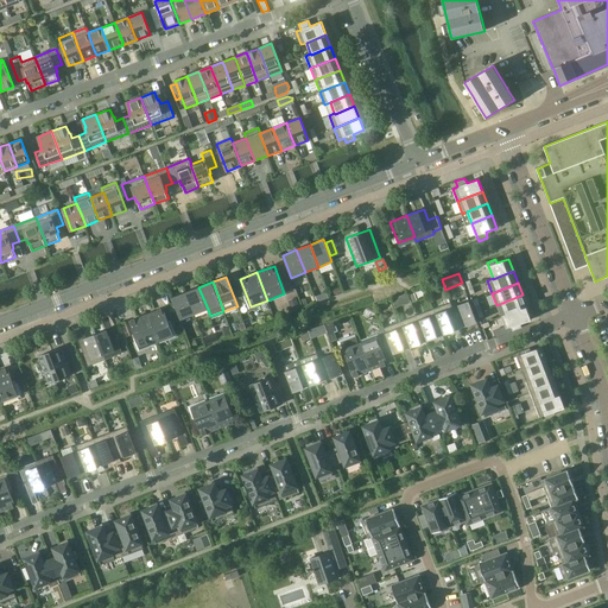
[(198,287),(185,292),(194,315),(208,309),(198,287)]
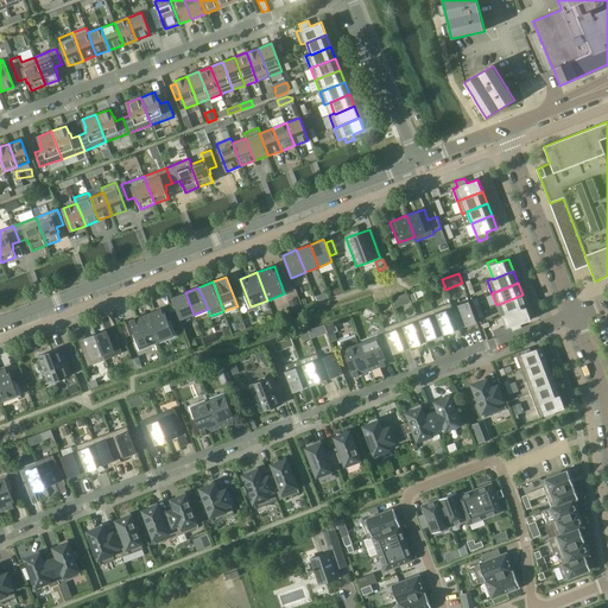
[(194,315),(185,292),(171,297),(181,320),(194,315)]
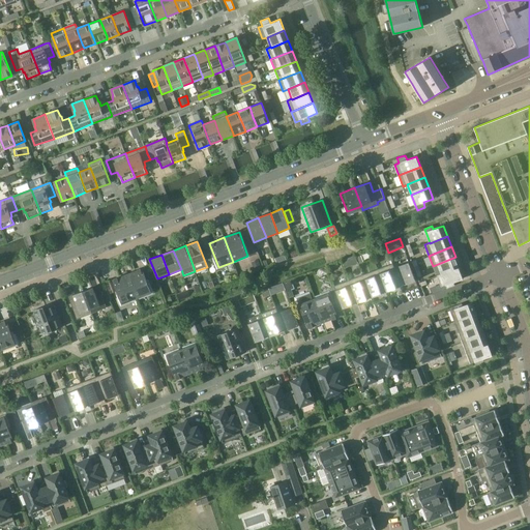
[(438,264),(441,274),(459,268),(455,257),(438,264)]
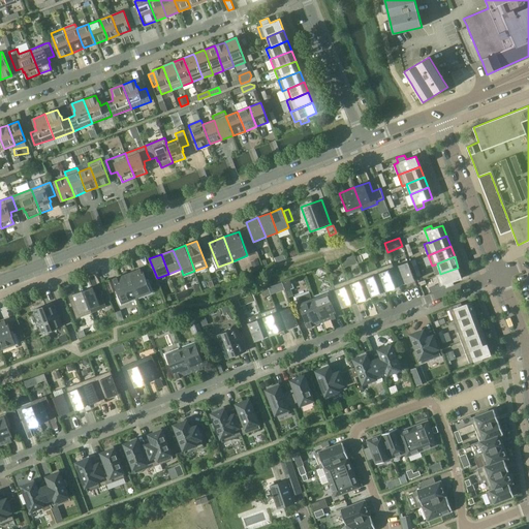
[(254,272),(261,269),(257,258),(250,261),(254,272)]
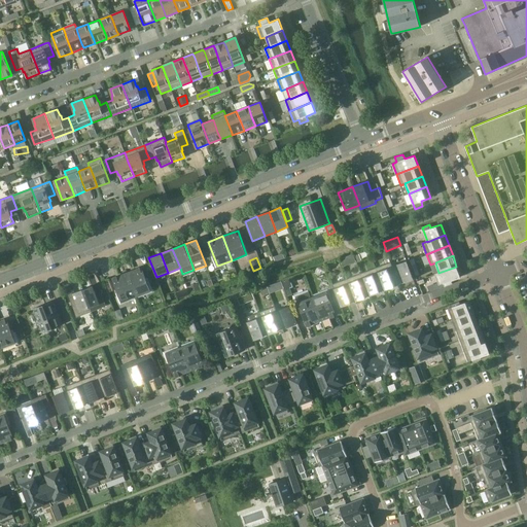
[(407,260),(391,267),(398,285),(414,279),(407,260)]
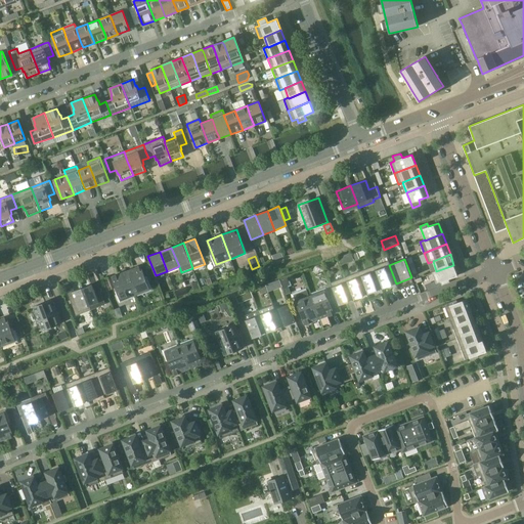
[(388,261),(374,266),(375,270),(382,289),(396,284),(389,265),(388,261)]
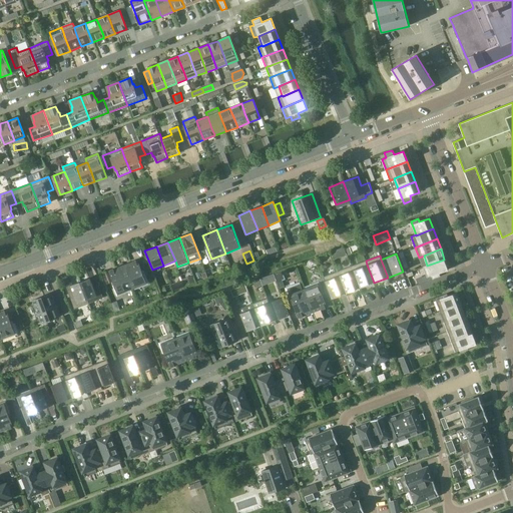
[(138,260),(123,266),(132,289),(146,284),(138,260)]
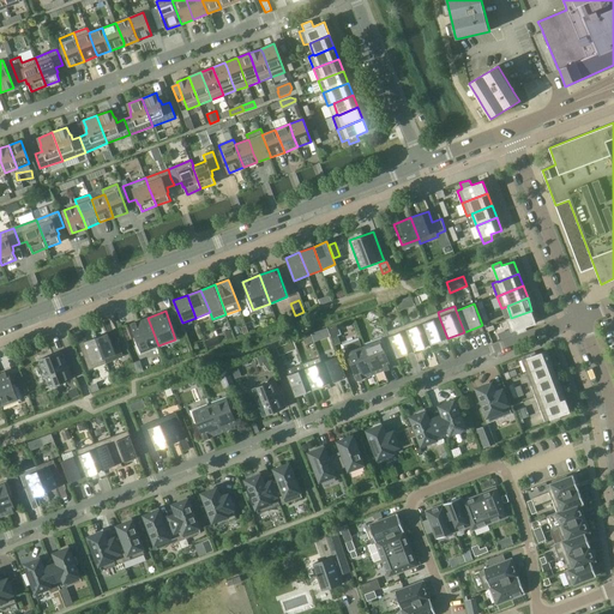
[(531,311),(511,318),(506,319),(511,332),(517,331),(518,335),(527,331),(525,327),(536,323),(531,311)]
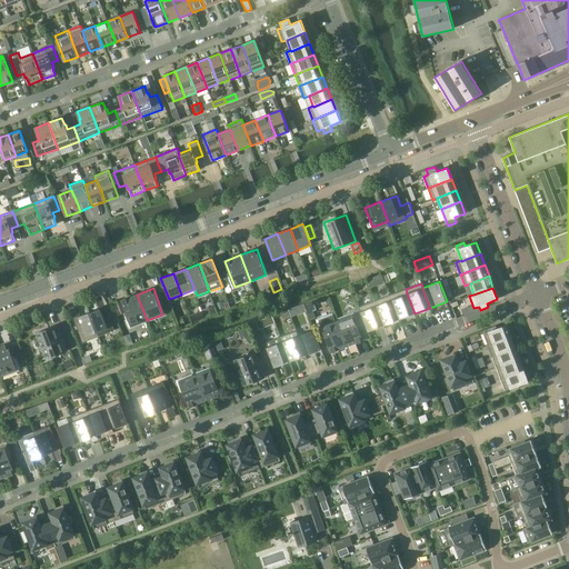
[(406,289),(390,296),(391,300),(399,319),(415,313),(407,293),(406,289)]
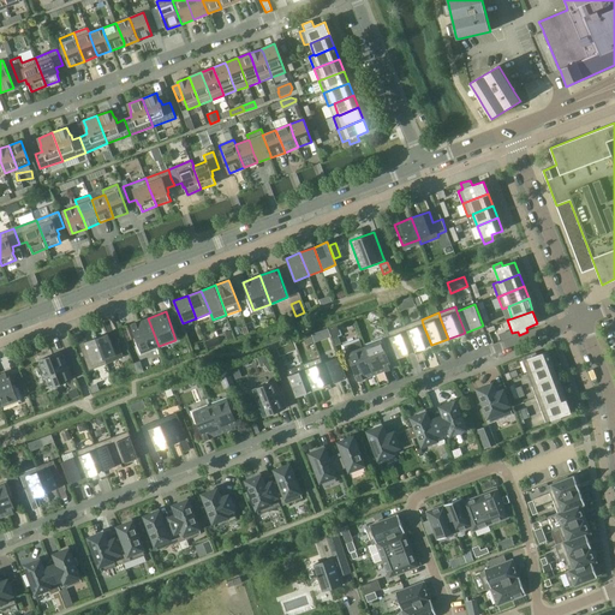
[(159,346),(148,318),(131,324),(142,353),(159,346)]
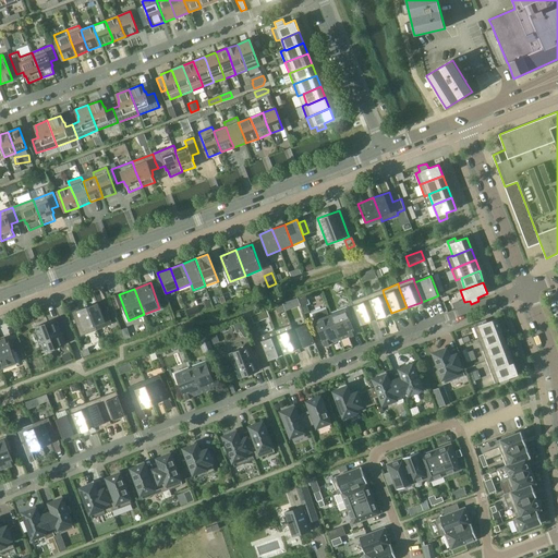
[(383,290),(367,295),(368,300),(376,319),(391,313),(384,294),(383,290)]
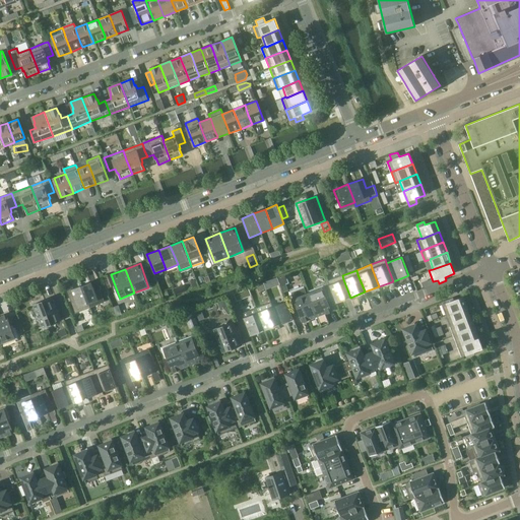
[(278,277),(283,293),(288,290),(285,283),(288,282),(285,275),(278,277)]
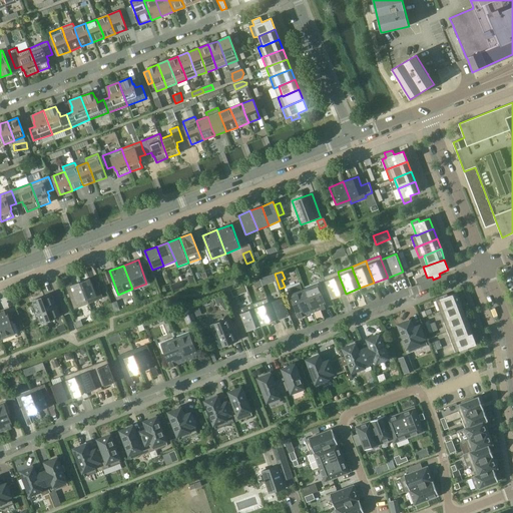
[(338,272),(323,277),(323,278),(325,281),(332,299),(346,294),(339,276),(338,272)]
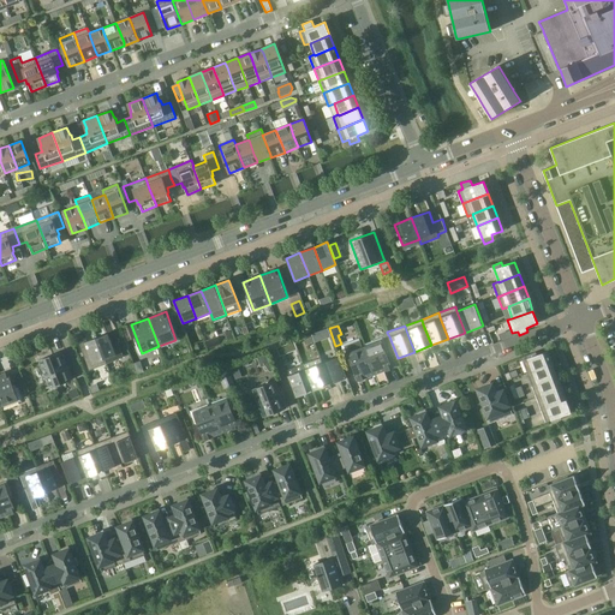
[(488,328),(493,342),(500,340),(494,326),(488,328)]
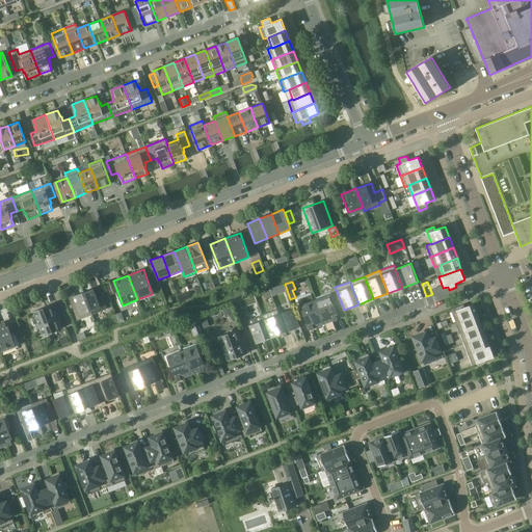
[(193,288),(195,295),(202,293),(200,286),(193,288)]
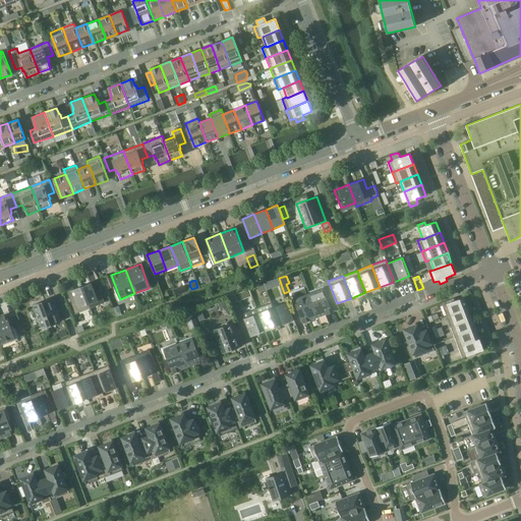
[(105,302),(97,281),(82,286),(91,308),(105,302)]
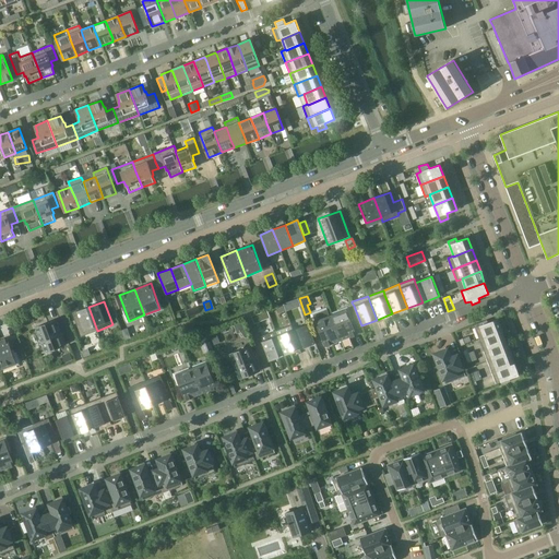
[(293,309),(289,301),(284,304),(286,311),(293,309)]
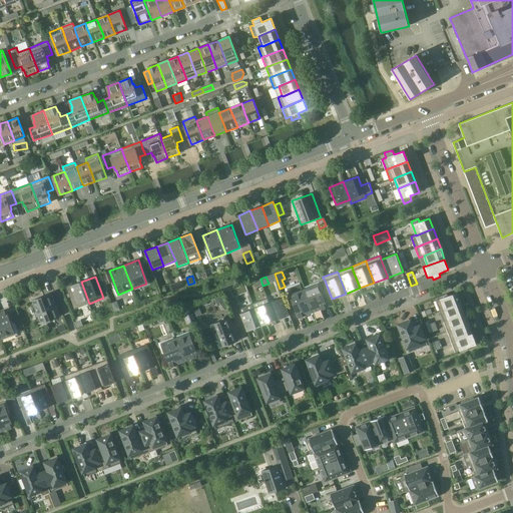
[(171,285),(173,291),(184,286),(182,280),(171,285)]
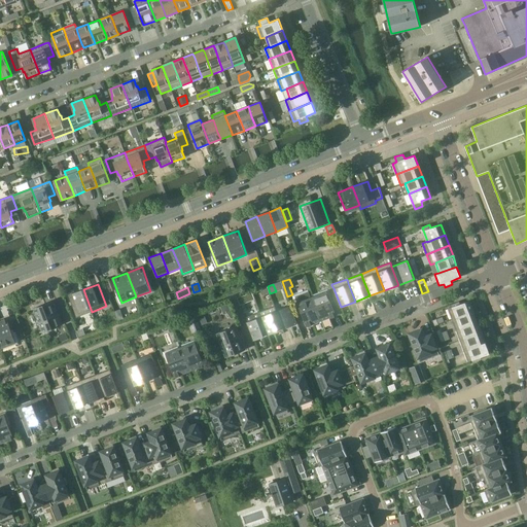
[(92,312),(83,289),(68,295),(76,317),(92,312)]
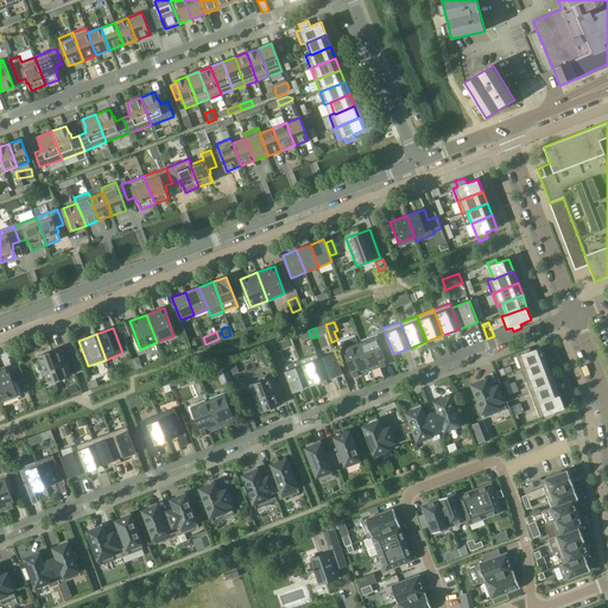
[(371,371),(360,342),(359,342),(355,336),(341,342),(341,343),(354,377),(371,371)]
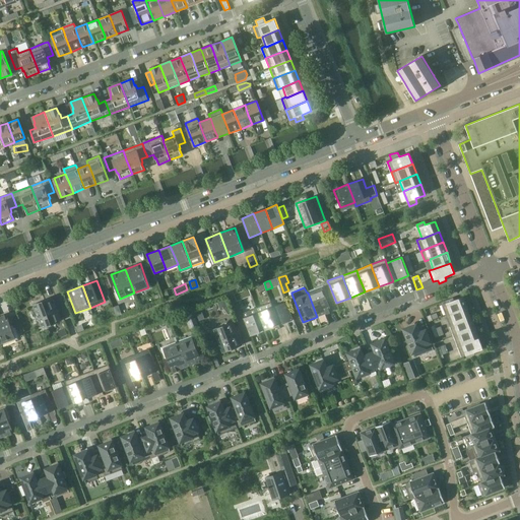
[(322,287),(308,293),(317,317),(331,311),(322,287)]
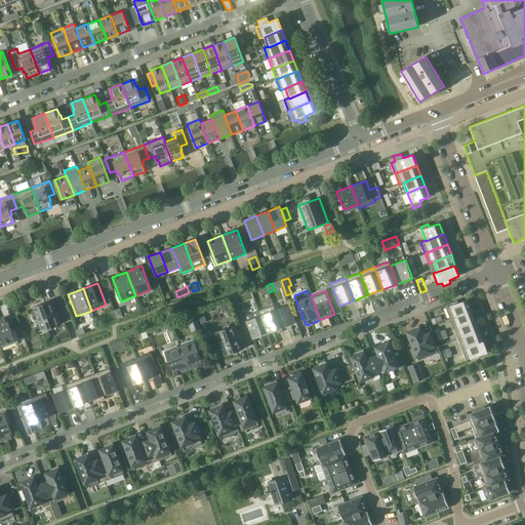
[(42,331),(46,329),(63,324),(53,299),(38,306),(33,308),(42,331)]
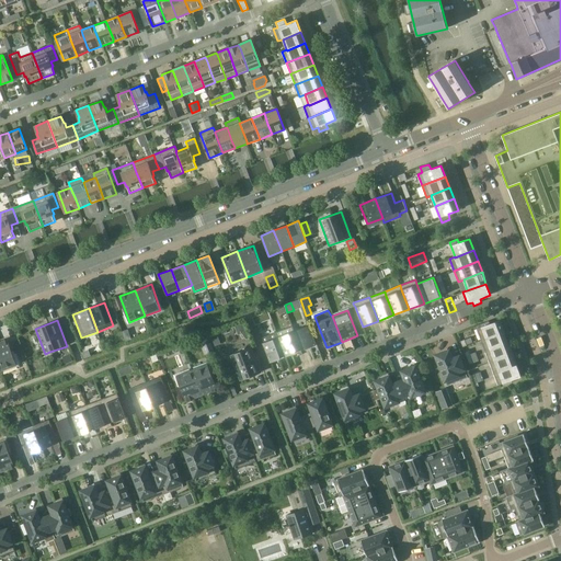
[(292,327),(301,351),(317,344),(308,320),(292,327)]
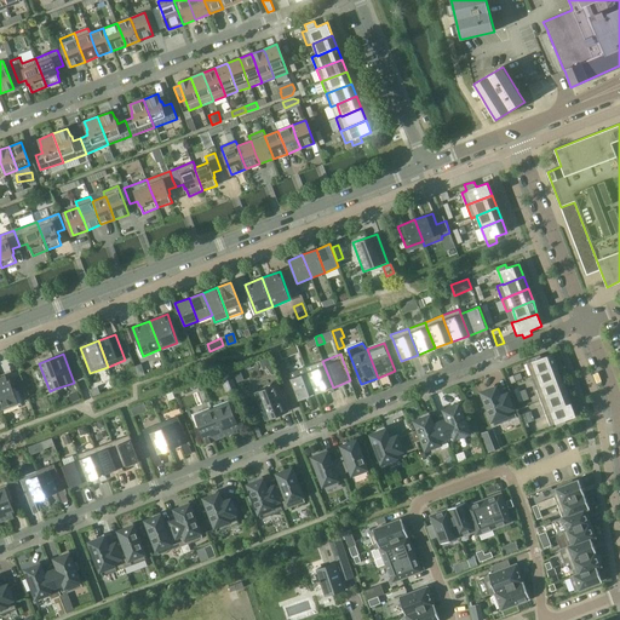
[(532,377),(557,366),(552,354),(541,357),(540,355),(530,359),(532,361),(527,363),(532,377)]
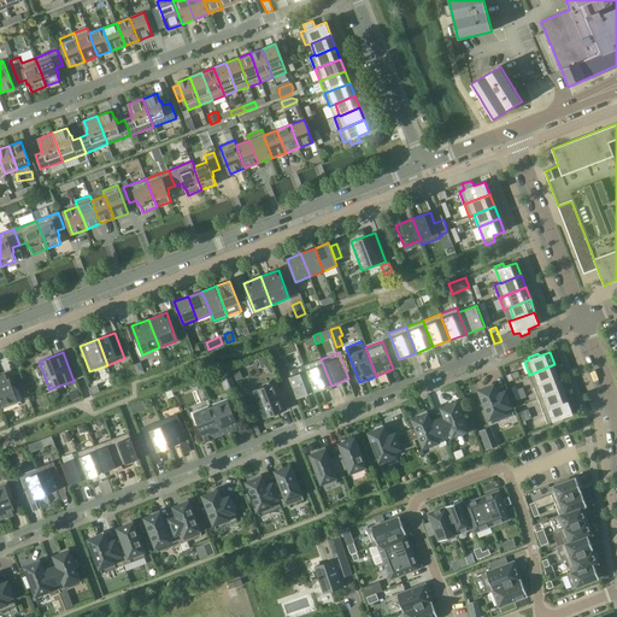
[(321,359),(304,365),(315,392),(331,386),(321,359)]
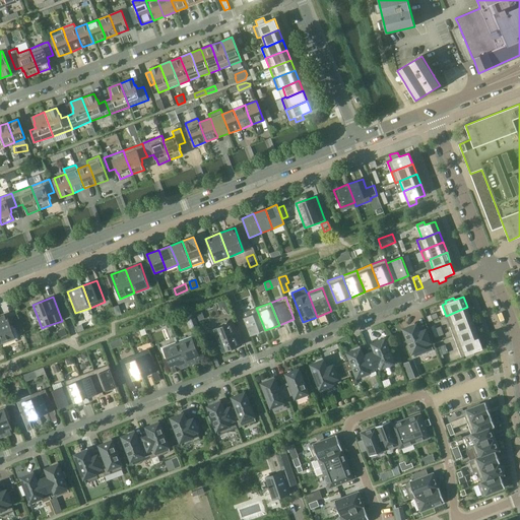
[(471,317),(467,307),(446,316),(450,326),(471,317)]
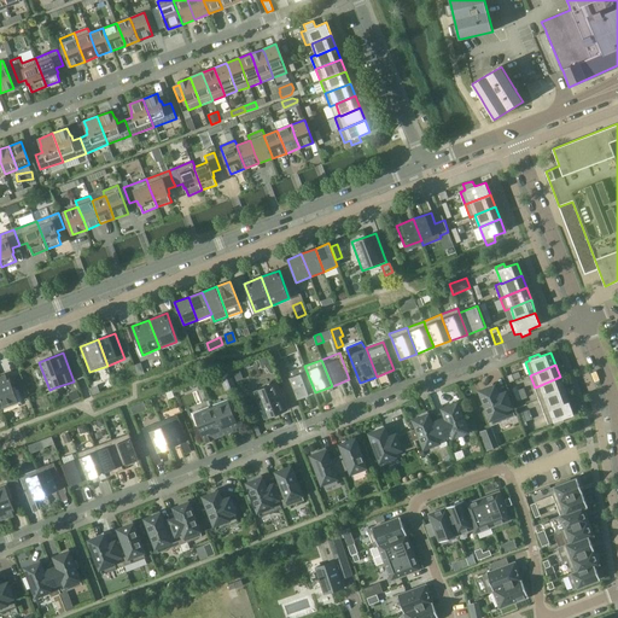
[(315,392),(304,366),(287,373),(297,398),(315,392)]
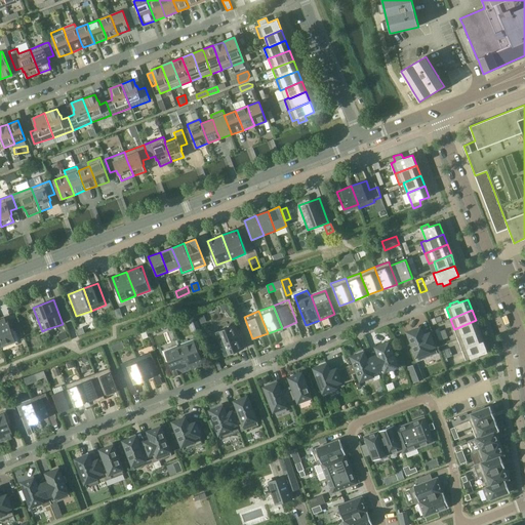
[(202,312),(195,315),(199,325),(207,322),(202,312)]
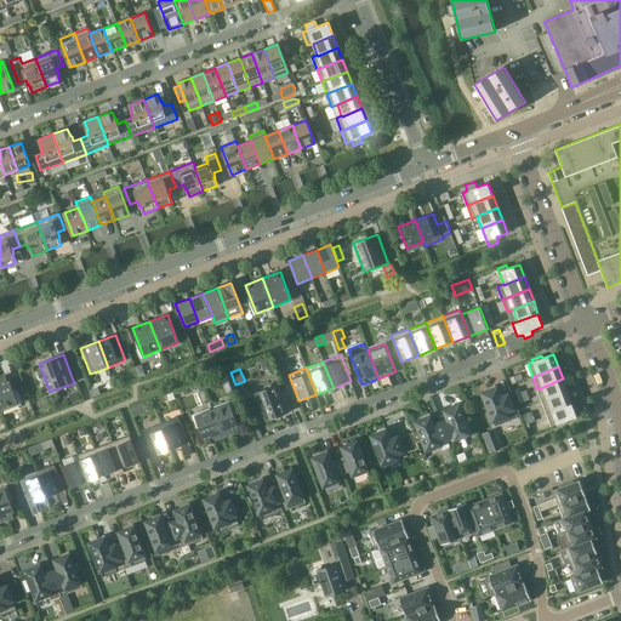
[(234,385),(235,385),(231,372),(229,372),(229,371),(220,375),(227,393),(237,389),(234,385)]
